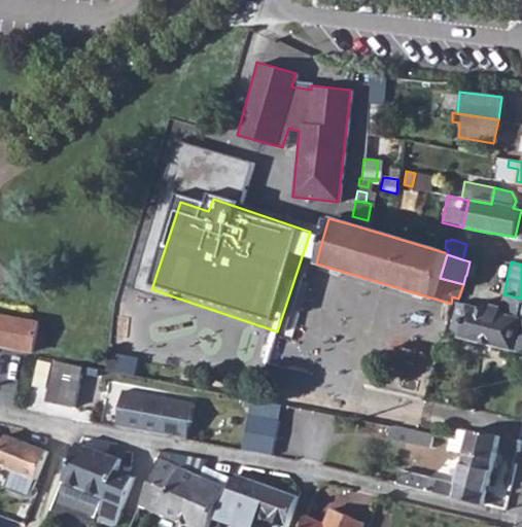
[(521,299),(503,294),(500,307),(498,313),(521,318),(513,351),(521,352),(521,299)]
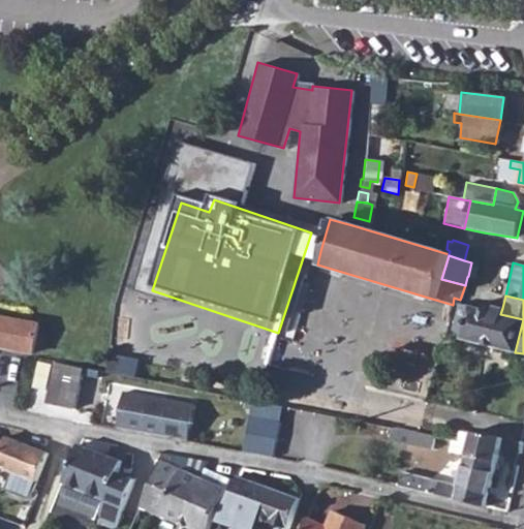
[(458,303),(449,336),(515,352),(523,319),(500,314),(502,308),(493,306),(491,312),(458,303)]
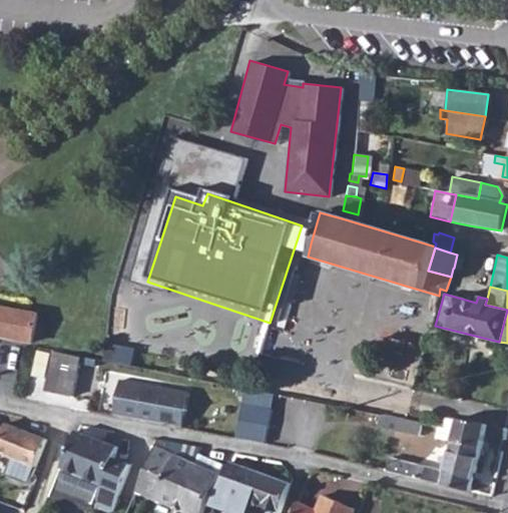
[(0,336),(29,343),(35,315),(0,307),(0,336)]
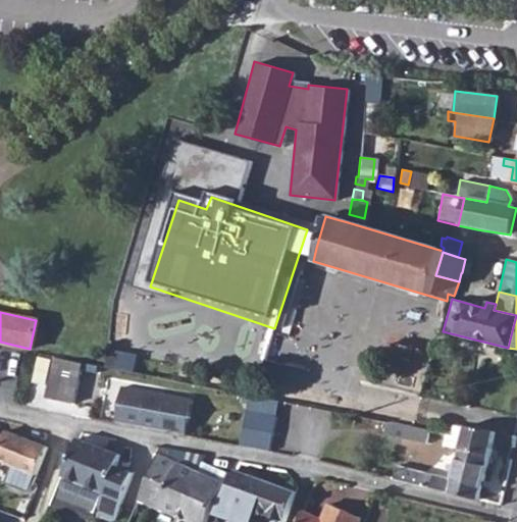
[(116,352),(113,367),(144,373),(147,358),(116,352)]
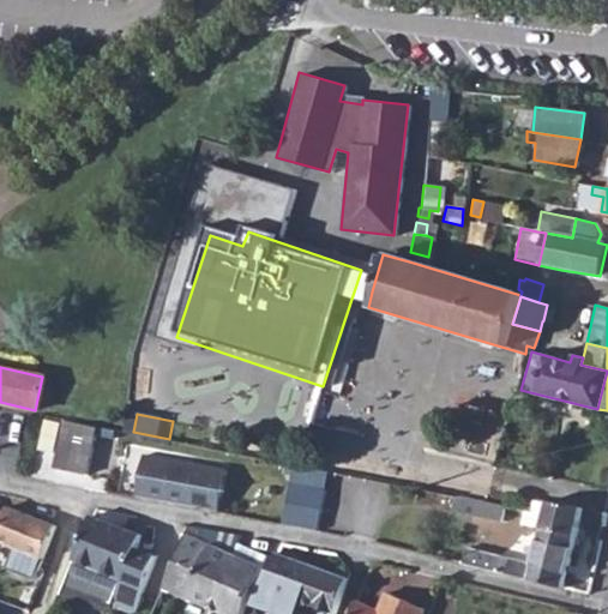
[(41,419),(35,449),(50,452),(56,422),(41,419)]
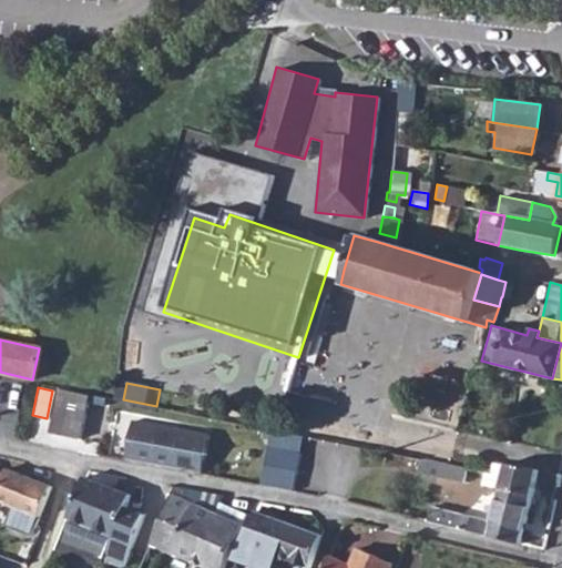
[(55,387),(46,432),(77,437),(87,393),(55,387)]
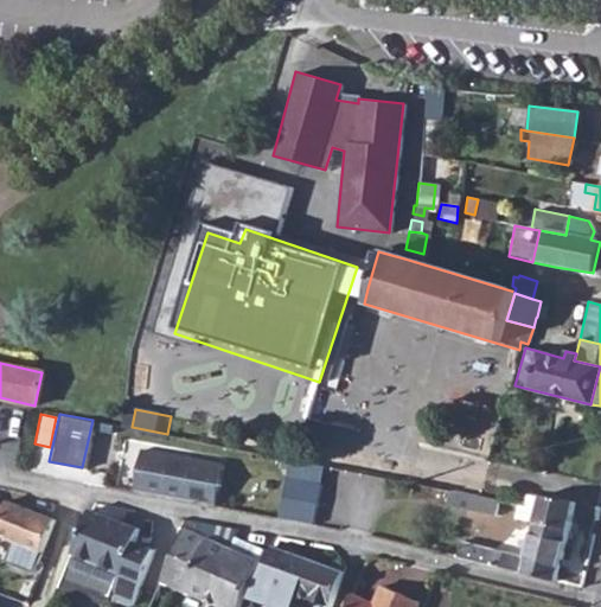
[(221,462),(136,448),(130,489),(213,503),(221,462)]
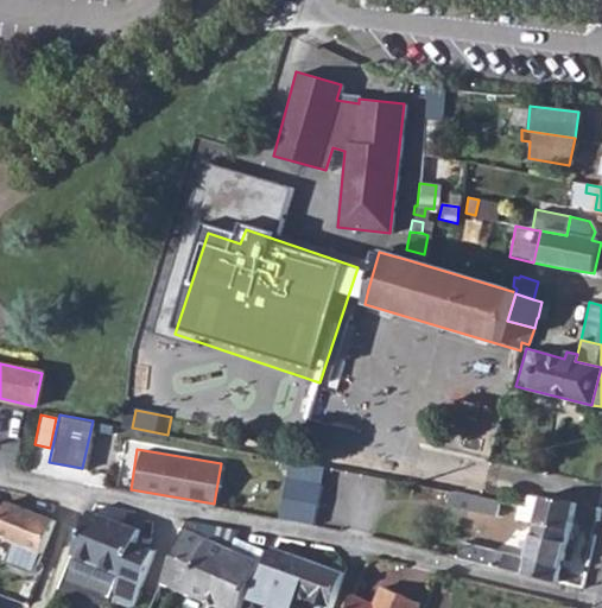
[(319,486),(285,477),(276,517),(310,524),(319,486)]
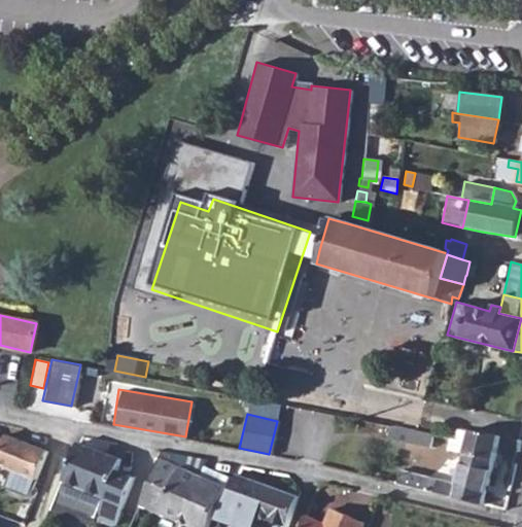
[(392,426),(388,425),(386,437),(429,446),(432,432),(398,426),(392,426)]
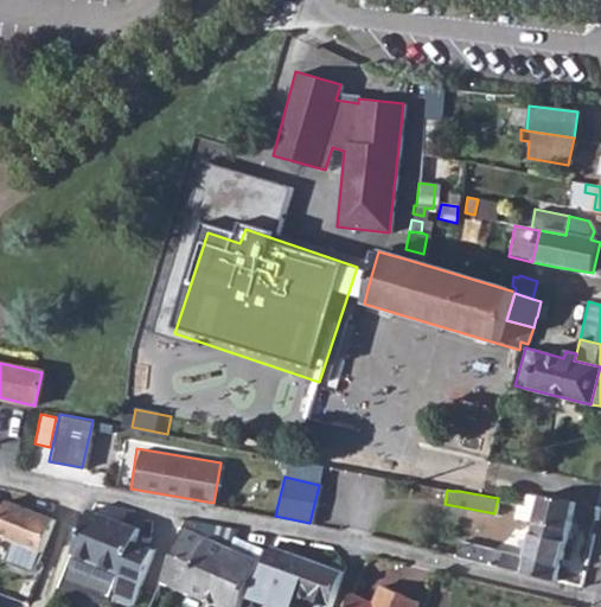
[(517,503),(513,518),(531,522),(567,531),(570,515),(594,519),(598,508),(525,491),(522,503),(517,503)]
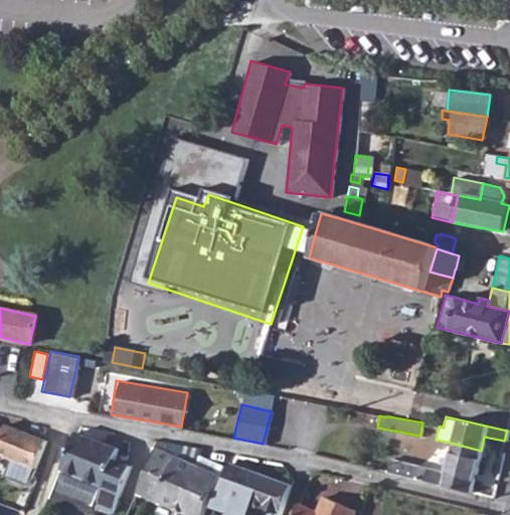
[(0,454),(32,468),(37,456),(43,440),(3,423),(1,430),(0,430),(0,454)]
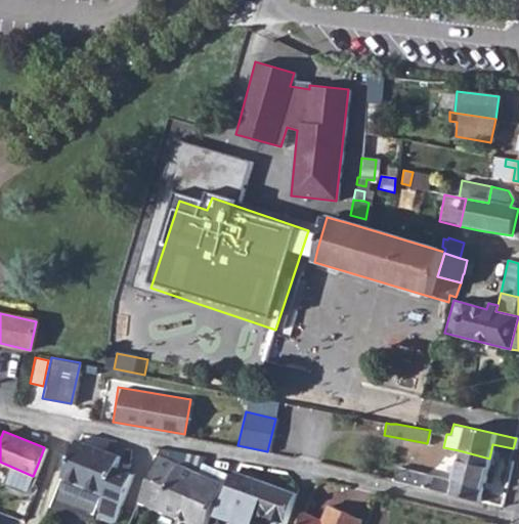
[(118,455),(77,439),(60,477),(52,498),(94,515),(93,515),(112,522),(130,474),(114,467),(118,455)]
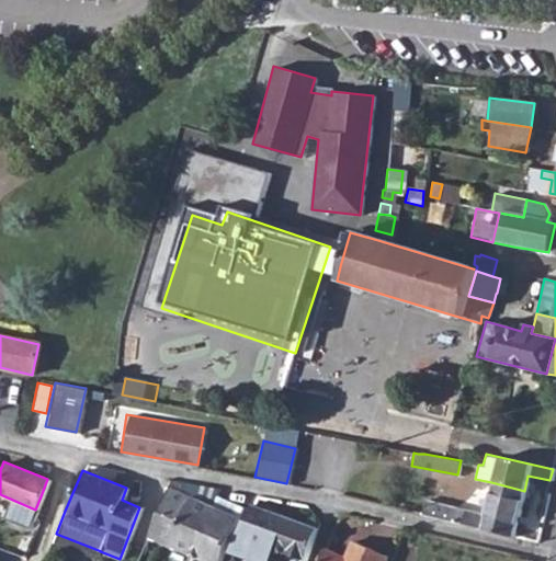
[(170,479),(143,545),(155,549),(158,541),(192,554),(206,523),(213,506),(217,488),(170,479)]
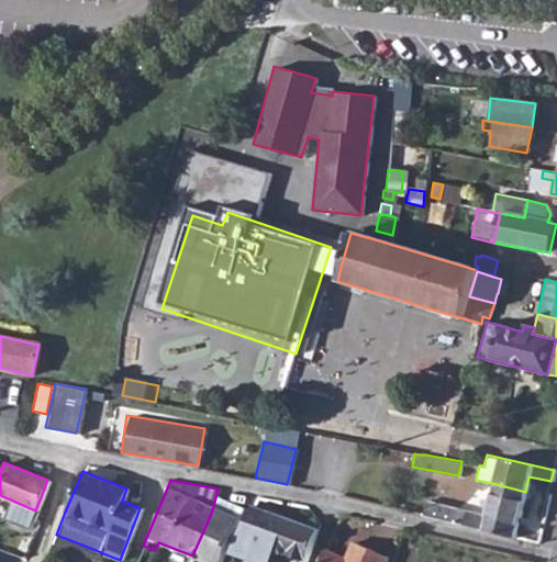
[(423,501),(420,514),(514,538),(525,492),(492,483),(491,486),(485,515),(423,501)]
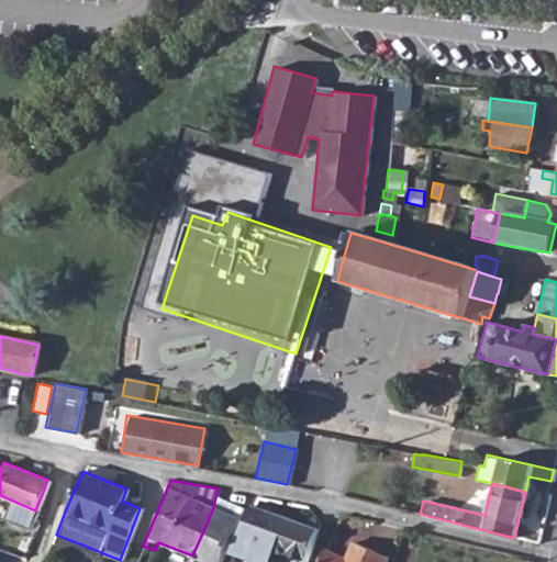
[(252,504),(225,561),(244,561),(253,541),(304,561),(316,529),(252,504)]
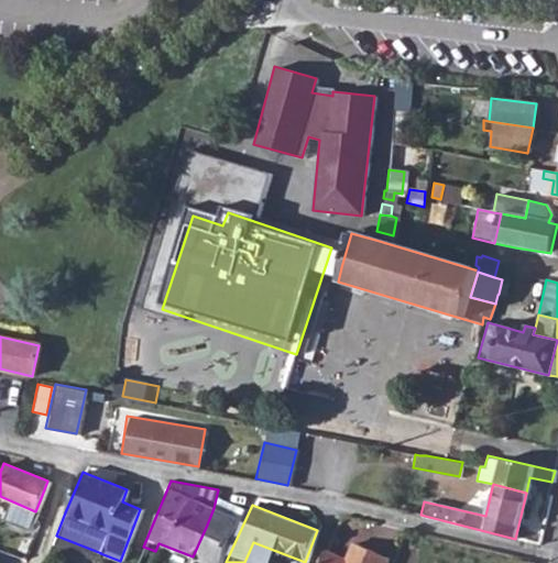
[(207,525),(193,556),(206,562),(219,562),(239,518),(214,508),(207,525)]
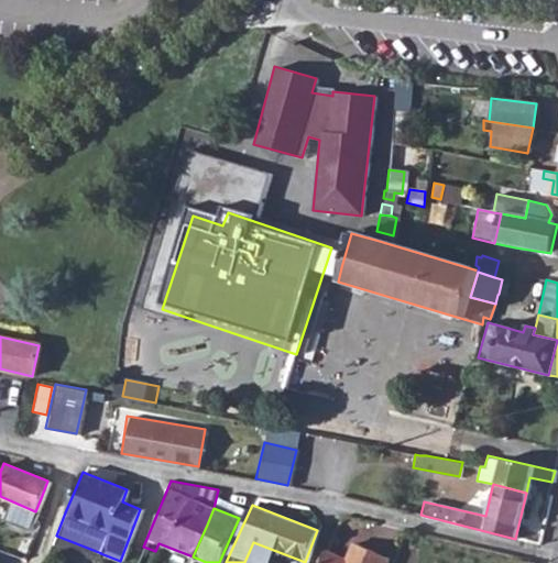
[(323,550),(316,562),(381,562),(384,556),(352,543),(345,560),(323,550)]
